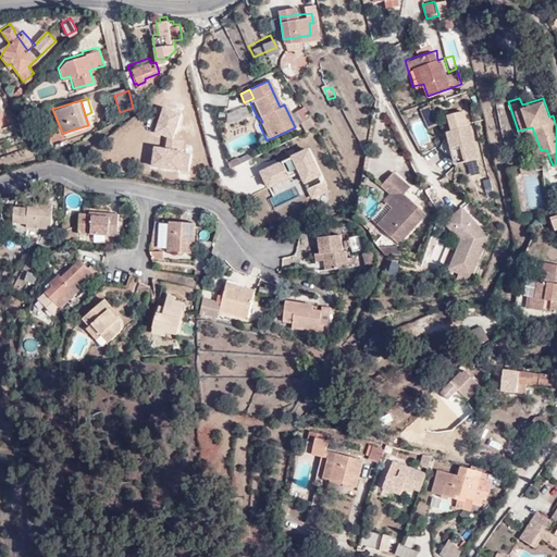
[(433,103),(419,109),(428,127),(441,123),(433,103)]
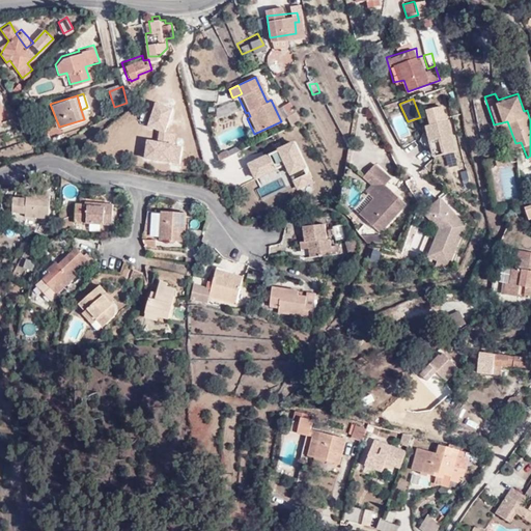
[(291,126),(299,122),(300,121),(287,103),(279,106),(291,126)]
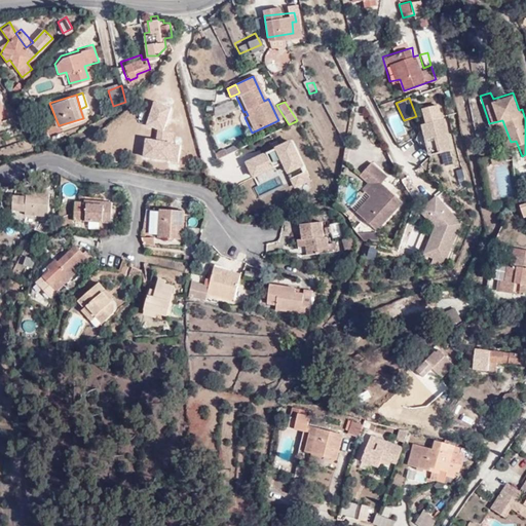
[(32,106),(25,110),(31,121),(39,117),(32,106)]
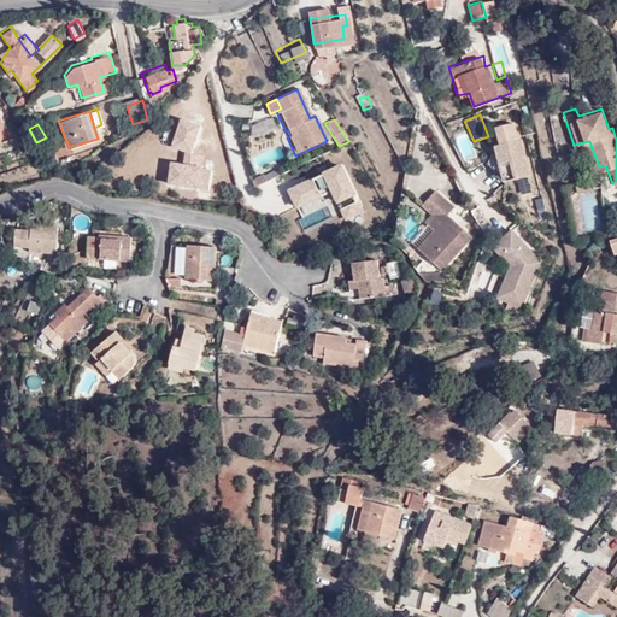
[(500,182),(530,177),(524,141),(494,146),(500,182)]
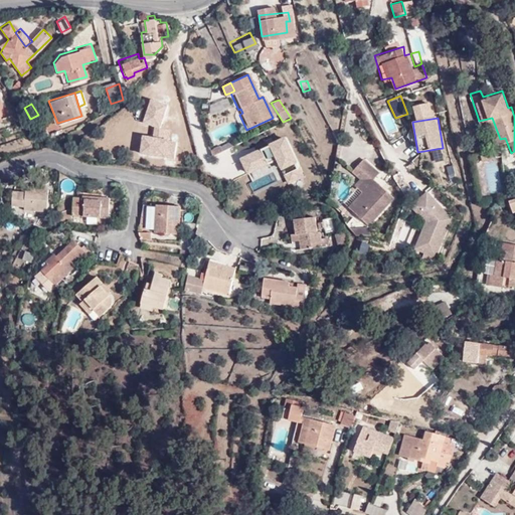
[(251,189),(285,178),(287,184),(304,178),(290,139),(239,156),(251,189)]
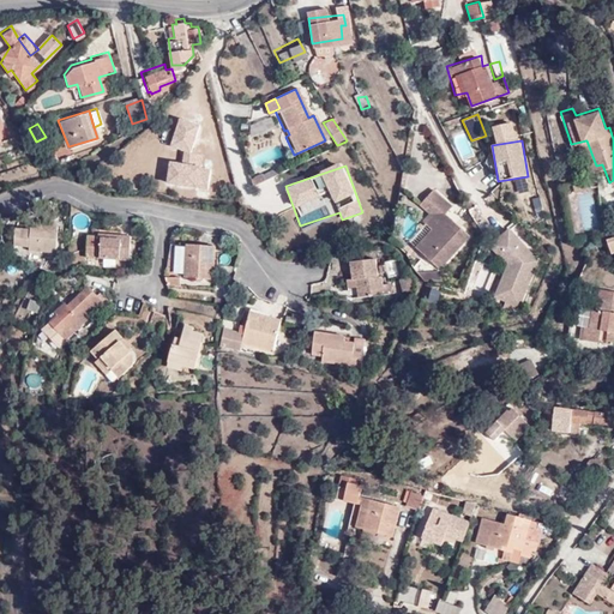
[(582,175),(570,179),(572,188),(584,184),(582,175)]
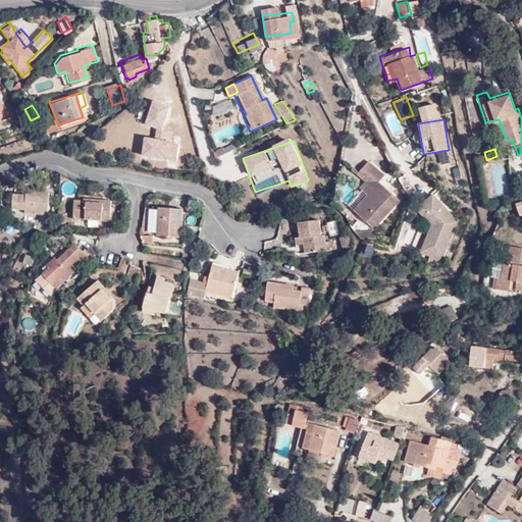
[(388,175),(370,161),(360,174),(367,181),(361,189),(364,192),(351,209),(378,232),(401,201),(381,186),(388,175)]
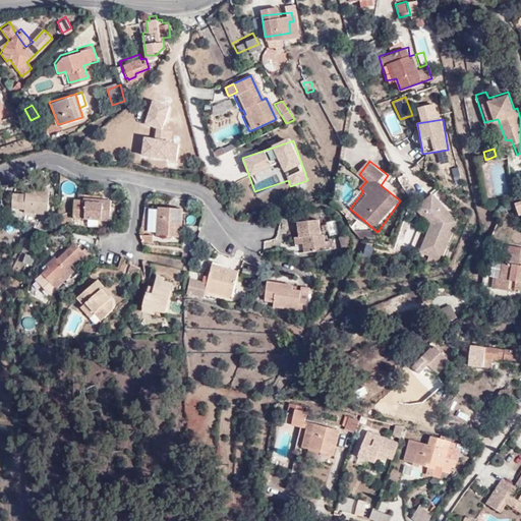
[(505,163),(483,164),(485,185),(494,184),(494,192),(507,191),(505,163)]
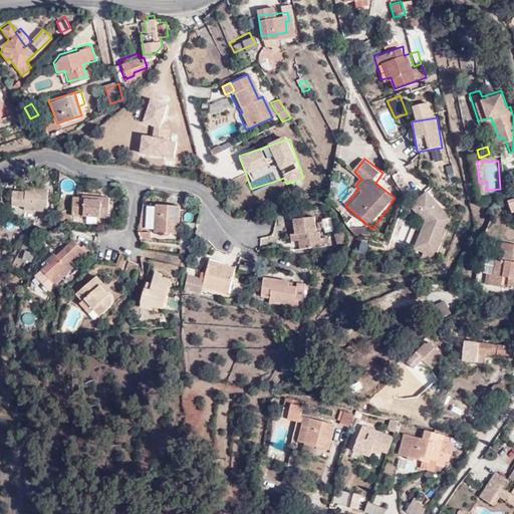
[(402,190),(408,186),(401,173),(395,176),(402,190)]
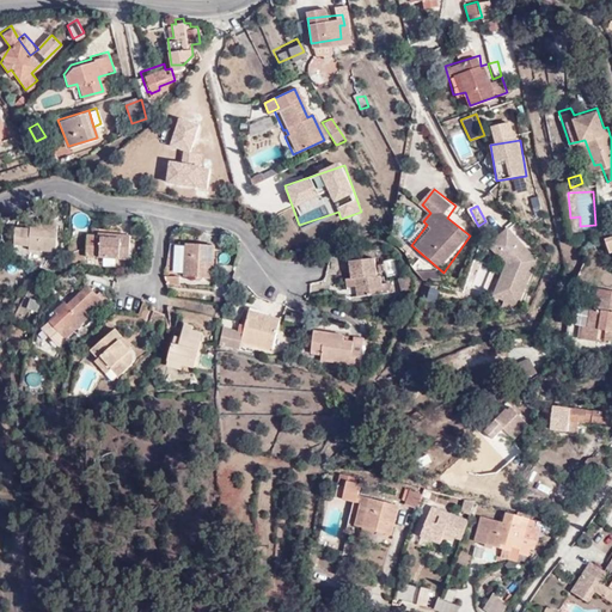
[(59,220),(32,218),(32,226),(18,225),(16,240),(31,242),(31,245),(57,246),(59,220)]
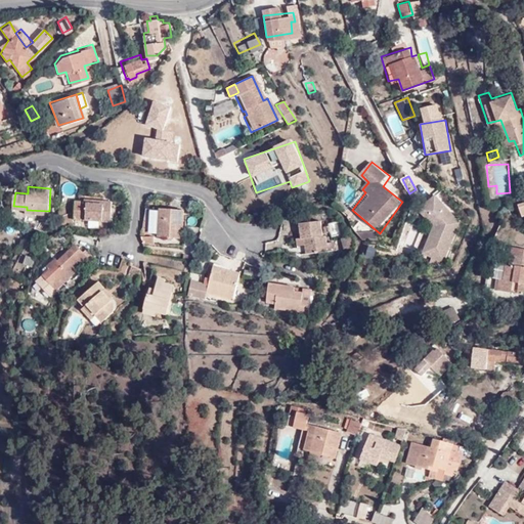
[(523,192),(515,195),(522,212),(523,211),(523,192)]
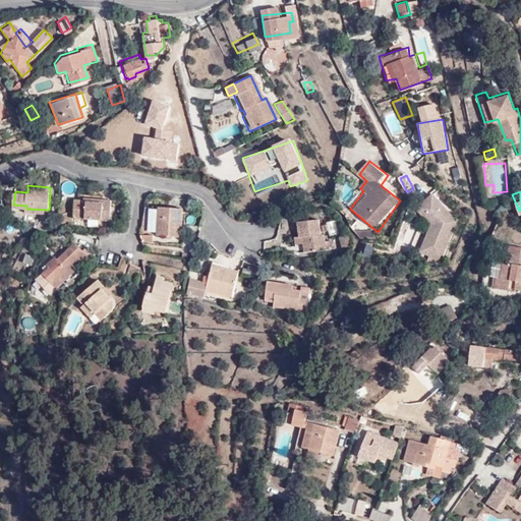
[(432,194),(417,210),(431,226),(420,252),(441,261),(457,221),(432,194)]
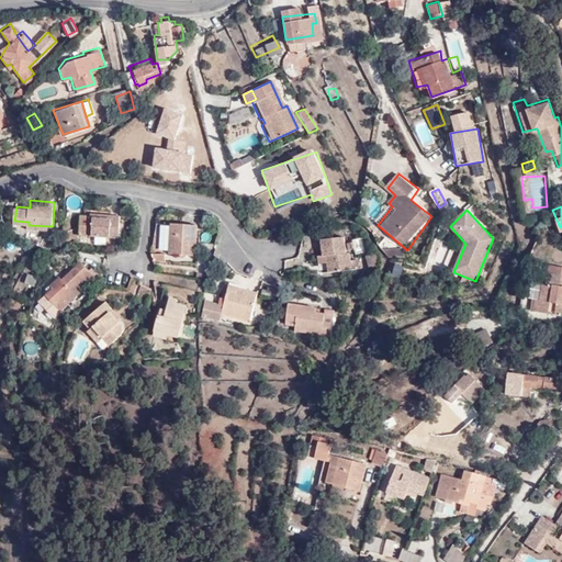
[(91,215),(90,237),(119,238),(121,211),(89,211),(89,215),(91,215)]
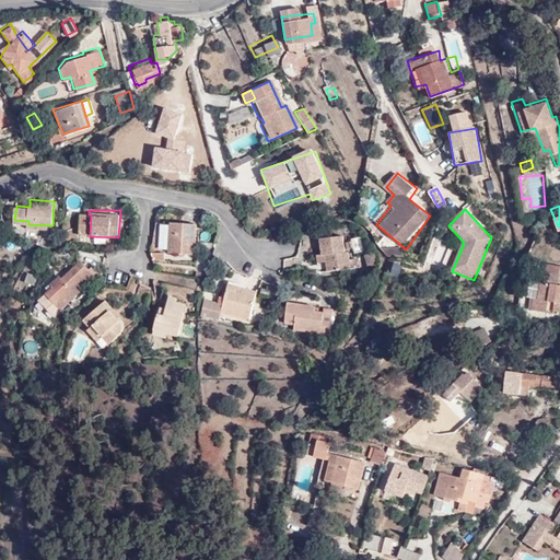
[(80,236),(90,236),(91,214),(89,214),(80,214),(80,236)]
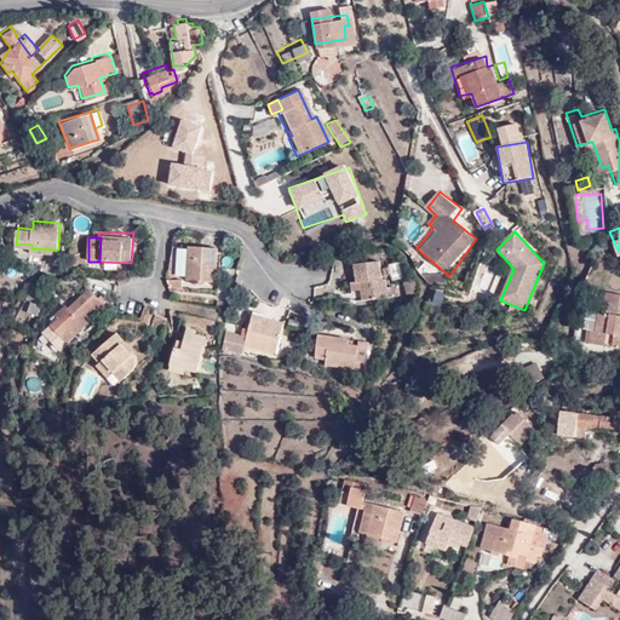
[(216,271),(218,241),(181,239),(178,269),(216,271)]
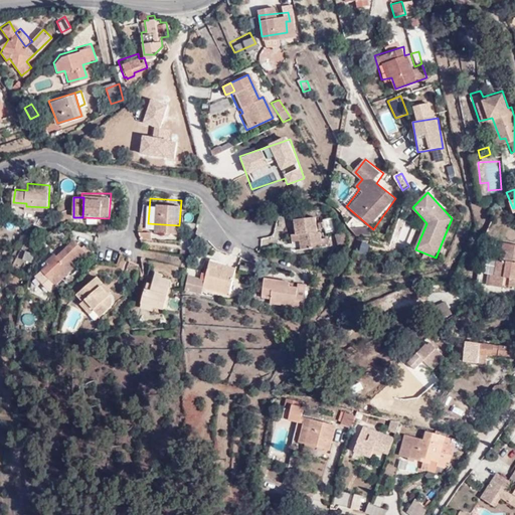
[(311,209),(291,212),(294,227),(298,227),(302,242),(334,235),(332,224),(320,227),(319,221),(313,222),(311,209)]
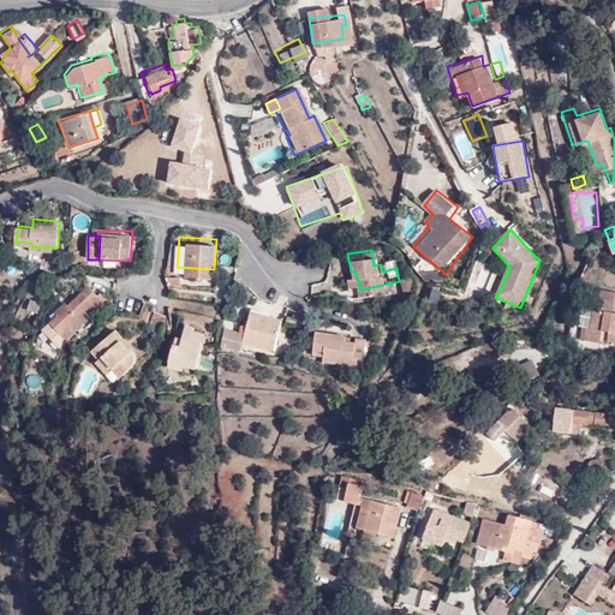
[(401,292),(412,290),(411,279),(400,280),(401,292)]
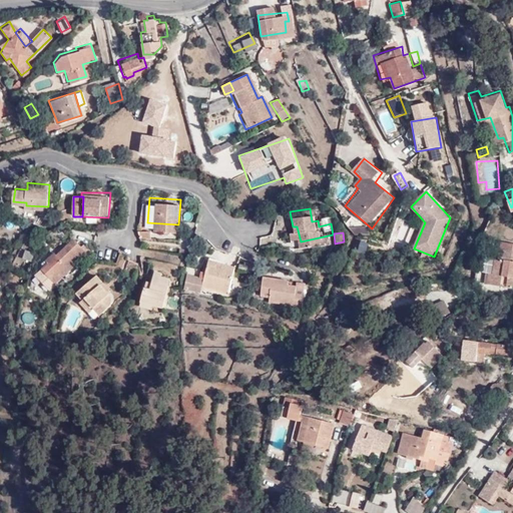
[(491,270),(484,268),(482,279),(508,286),(512,265),(512,240),(499,237),(495,254),(491,270)]
